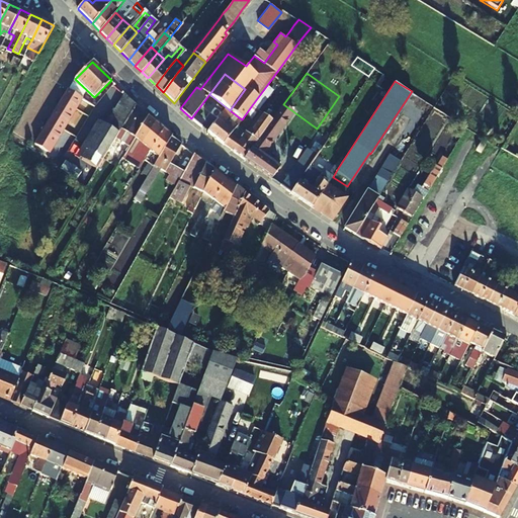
[(267,85),(252,105),(258,110),(272,89),(267,85)]
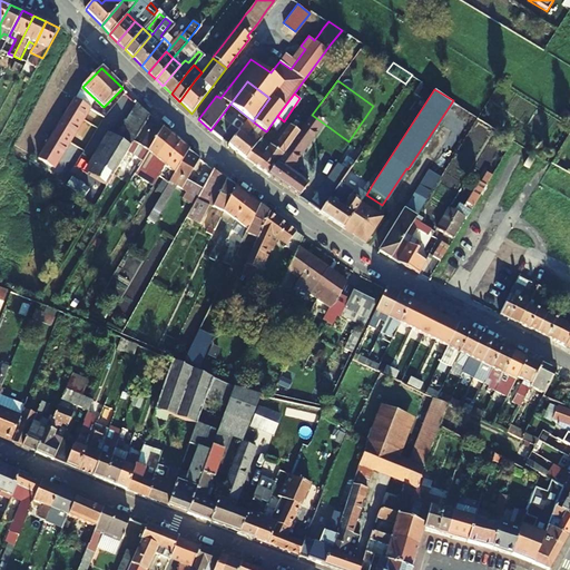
[(51,169),(91,108),(76,98),(50,138),(46,135),(32,155),(37,158),(36,159),(51,169)]
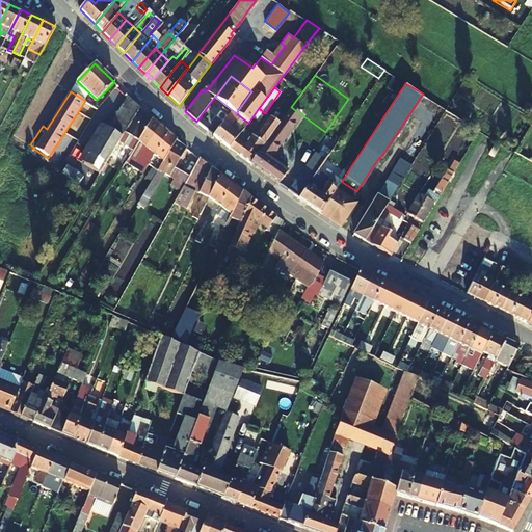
[(100,174),(110,155),(139,107),(128,97),(85,164),(100,174)]
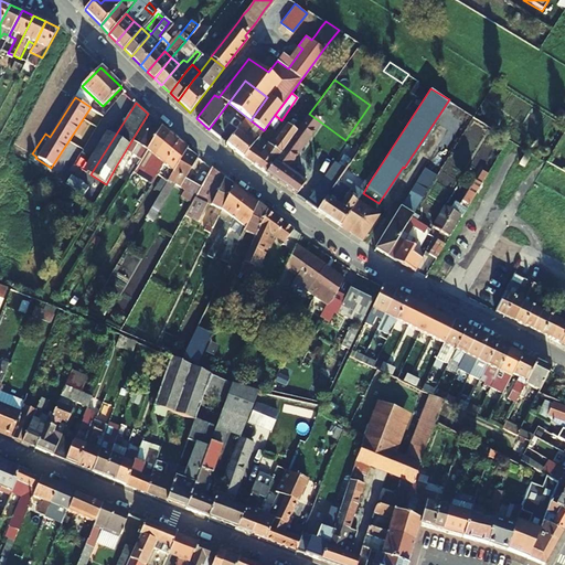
[(148,114),(117,164),(124,169),(131,158),(132,159),(126,170),(132,173),(146,150),(160,127),(148,114)]
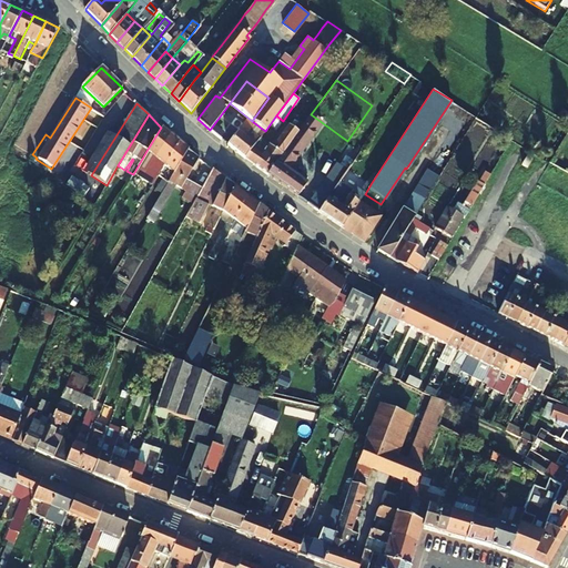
[(297,132),(267,174),(297,195),(305,185),(286,171),(317,128),(306,120),(297,132)]
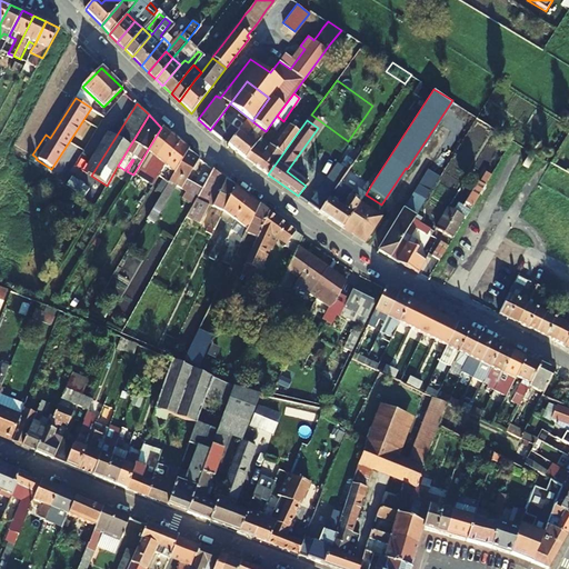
[(260,132),(262,129),(252,121),(250,125),(260,132)]
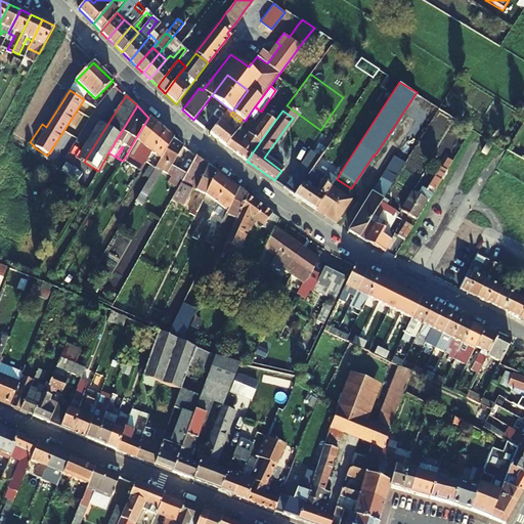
[(218,122),(210,133),(225,145),(225,146),(232,137),(245,121),(242,119),(239,122),(230,115),(222,125),(218,122)]
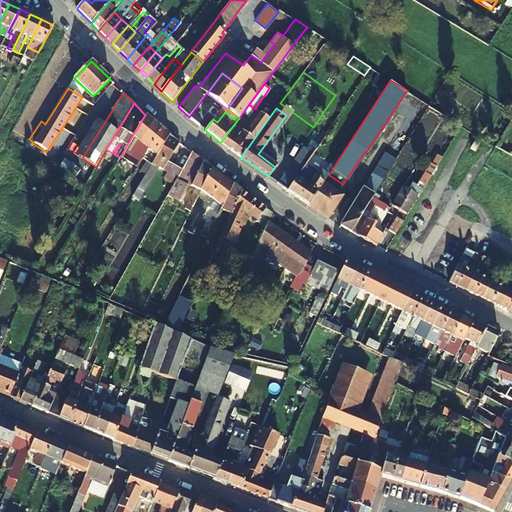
[(241,157),(268,119),(259,113),(245,132),(242,130),(234,140),(227,134),(220,143),(241,157)]
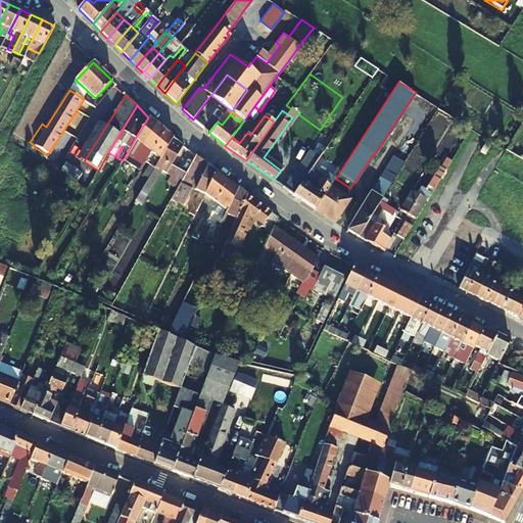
[(136,152),(138,154),(156,125),(148,117),(135,139),(141,144),(136,152)]
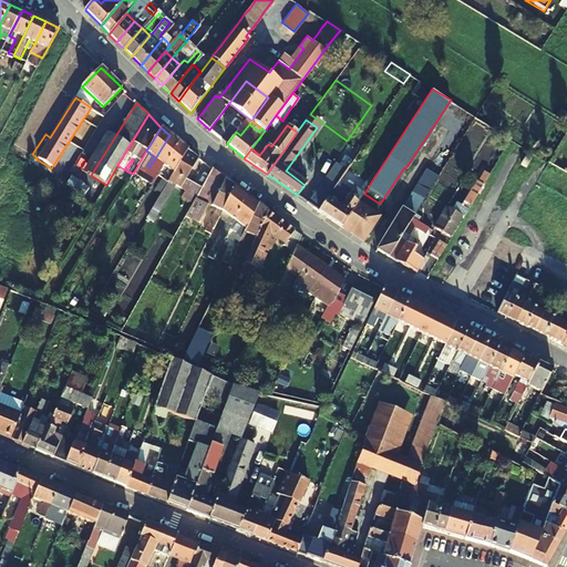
[(359,150),(369,135),(361,130),(338,164),(336,162),(321,184),(331,191),(348,166),(352,160),(359,150)]
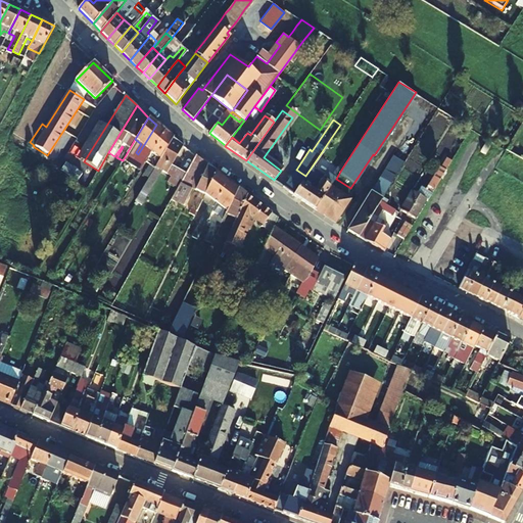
[(156,125),(138,154),(133,162),(136,164),(143,157),(146,160),(151,152),(164,131),(156,125)]
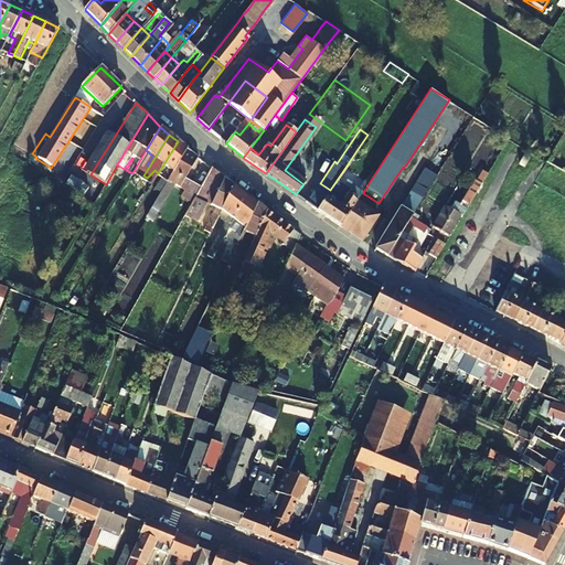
[(163,164),(172,172),(187,149),(178,142),(163,164)]
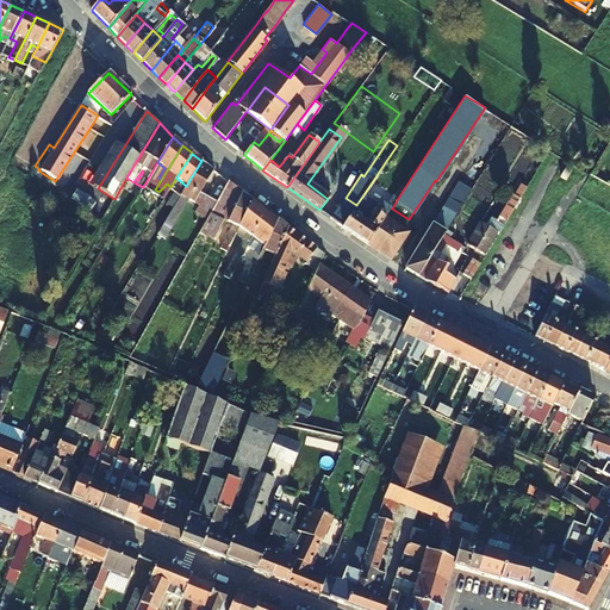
[(186,186),(180,197),(185,200),(186,198),(193,203),(192,206),(209,216),(217,200),(200,191),(213,169),(201,161),(186,186)]
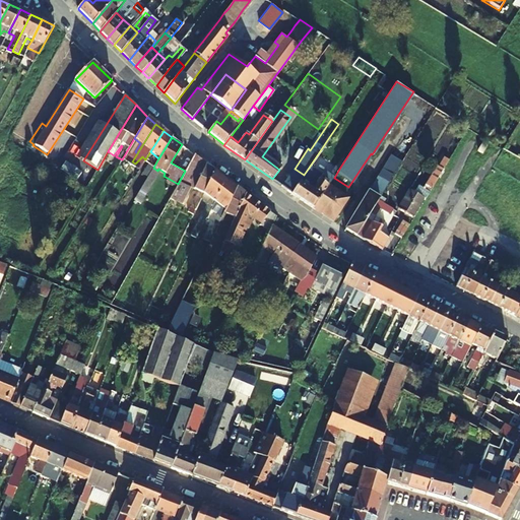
[(329,137),(323,146),(329,150),(334,141),(329,137)]
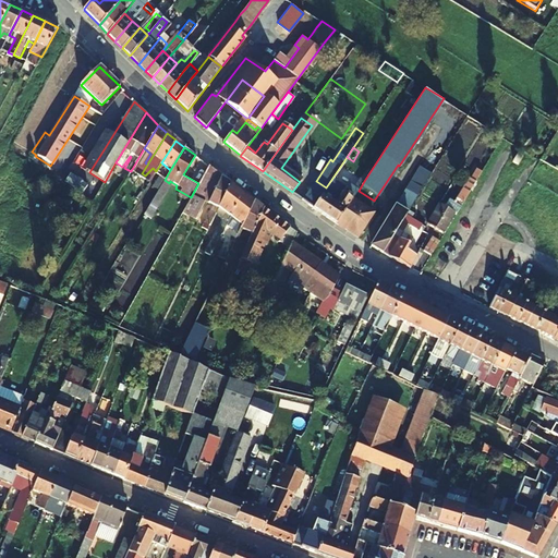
[(352,199),(359,191),(364,181),(361,178),(355,186),(349,183),(347,186),(340,182),(349,168),(342,164),(326,187),(314,207),(337,223),(338,221),(352,199)]
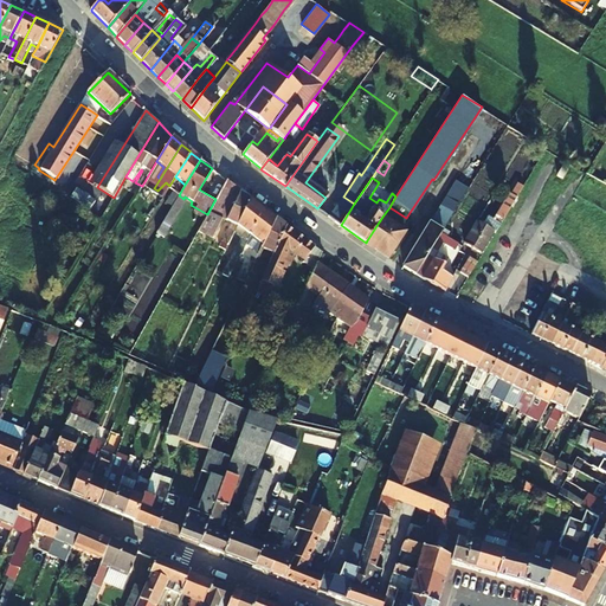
[(226,180),(216,199),(207,214),(205,219),(198,231),(213,238),(223,219),(226,221),(239,191),(226,180)]
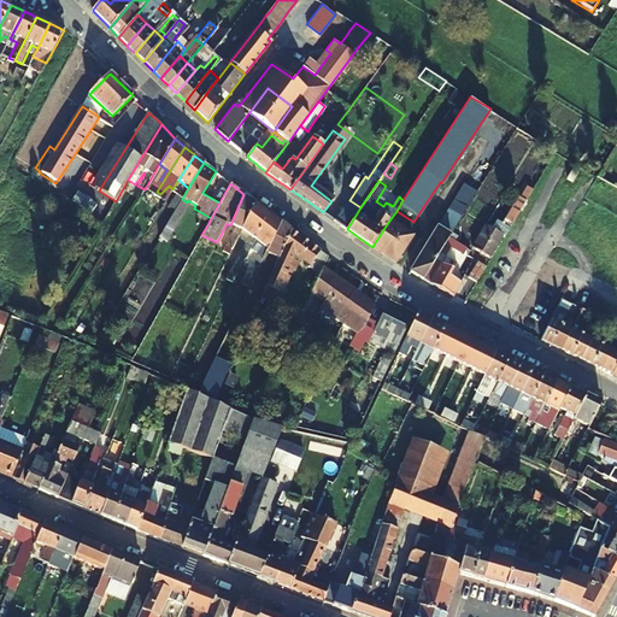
[(460,197),(468,187),(464,184),(457,194),(460,197)]
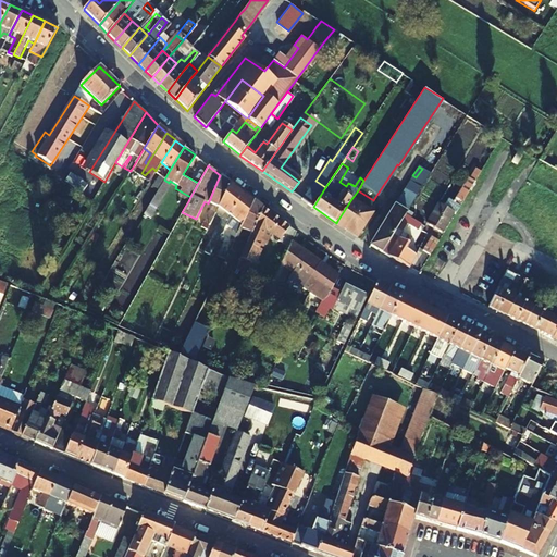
[(455,212),(481,171),(477,168),(470,177),(469,176),(454,201),(448,198),(443,206),(438,202),(425,223),(443,233),(447,225),(450,219),(455,212)]
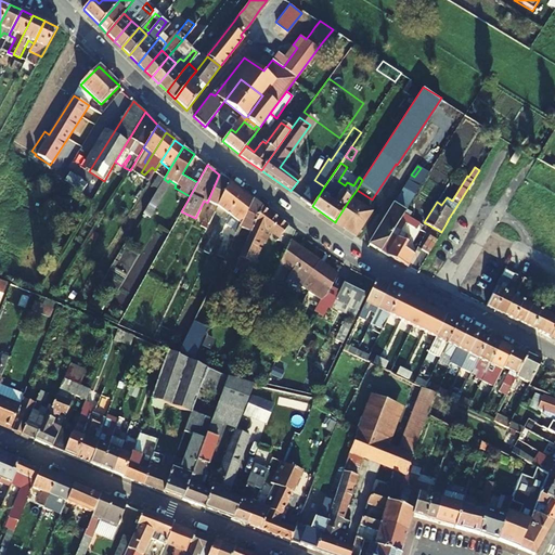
[(421,168),(414,177),(423,182),(424,180),(428,173),(421,168)]
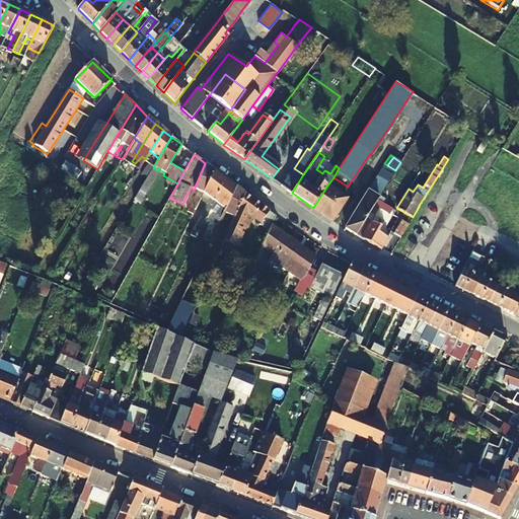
[(193,214),(200,199),(214,170),(205,163),(194,190),(198,191),(188,210),(188,211),(193,214)]
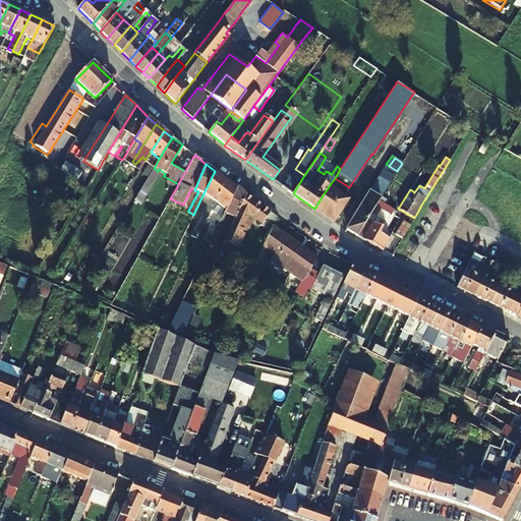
[(381,177),(389,166),(386,164),(383,169),(379,176),(381,177)]
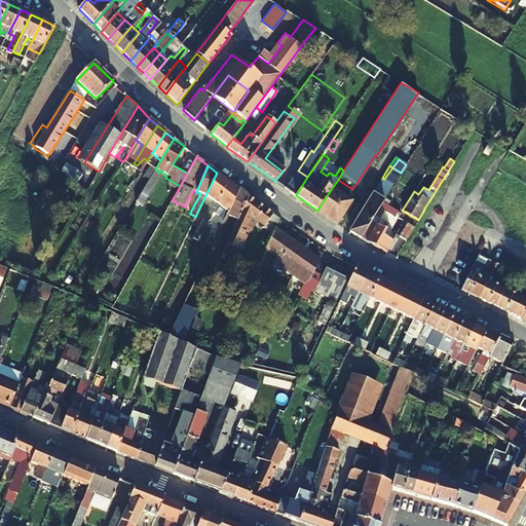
[(401,173),(392,167),(384,179),(393,184),(398,178),(401,173)]
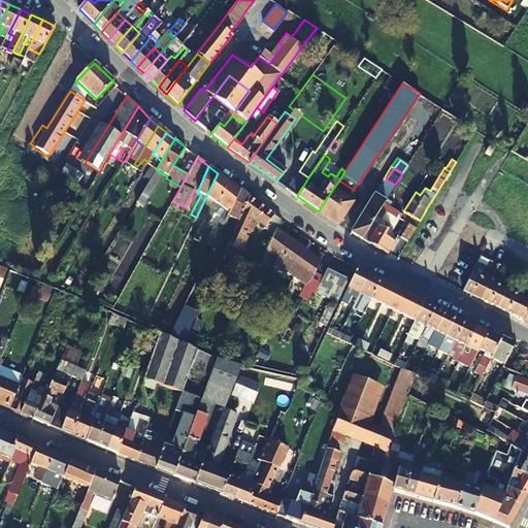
[(218,173),(203,202),(210,207),(195,239),(200,241),(209,222),(228,184),(229,182),(218,173)]
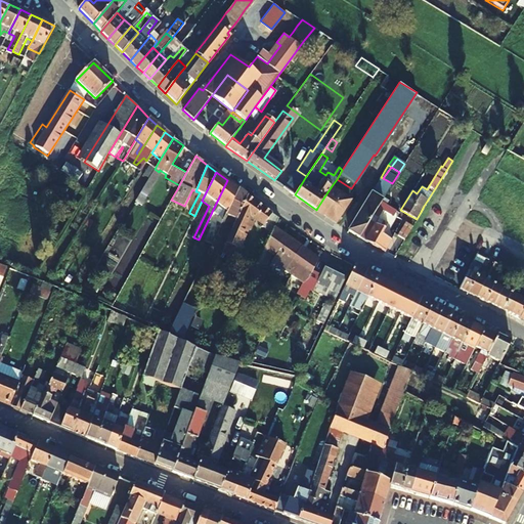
[(381,177),(372,192),(376,189),(377,187),(382,179),(383,178),(381,177)]
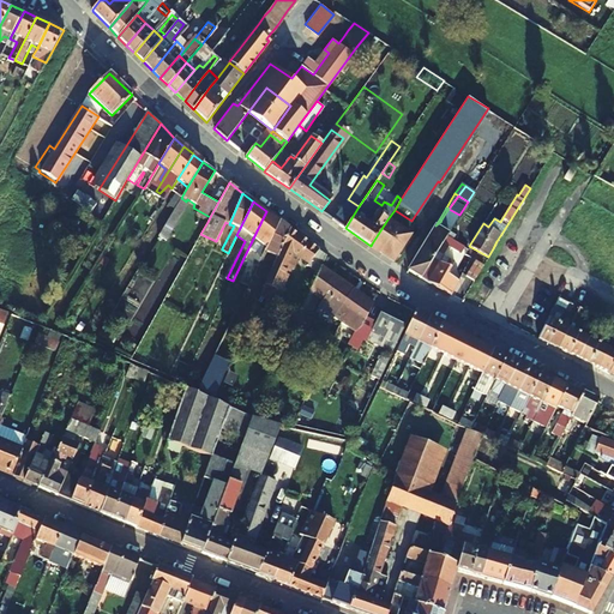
[(440,222),(435,226),(449,233),(458,216),(457,215),(447,210),(441,220),(440,222)]
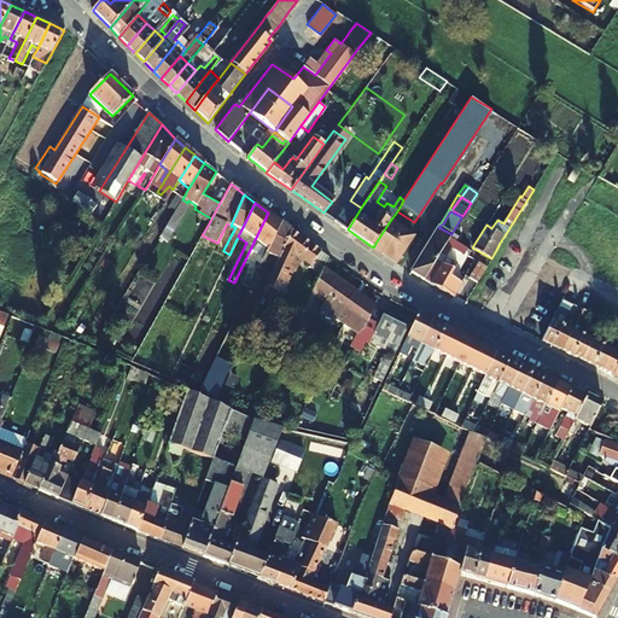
[(260,268),(267,252),(281,223),(268,213),(267,215),(245,260),(260,268)]
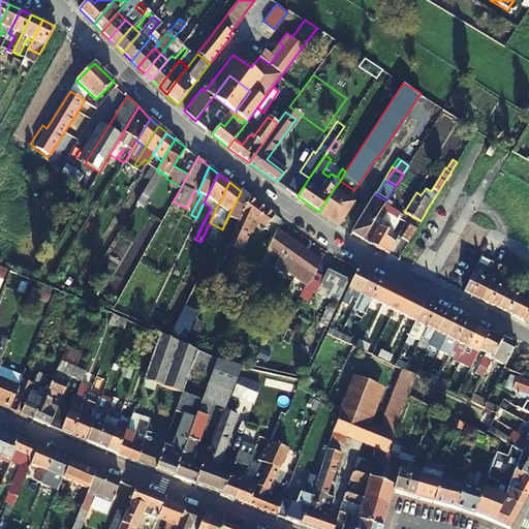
[(320,210),(319,212),(322,214),(339,224),(353,201),(334,189),(320,210)]
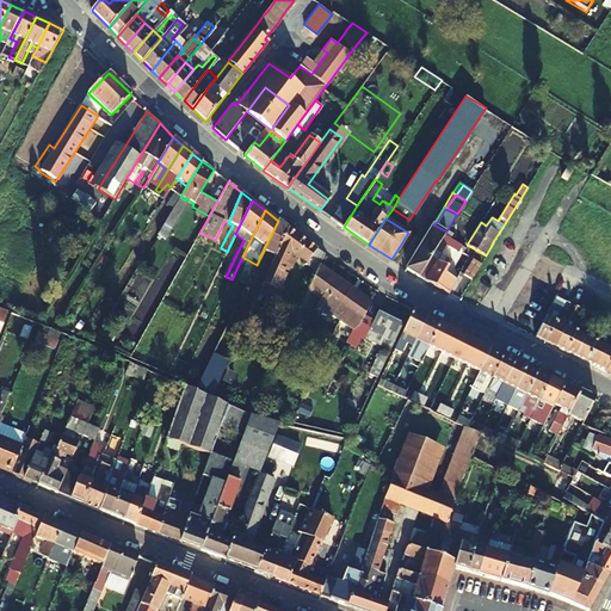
[(278,221),(264,250),(276,255),(289,228),(278,221)]
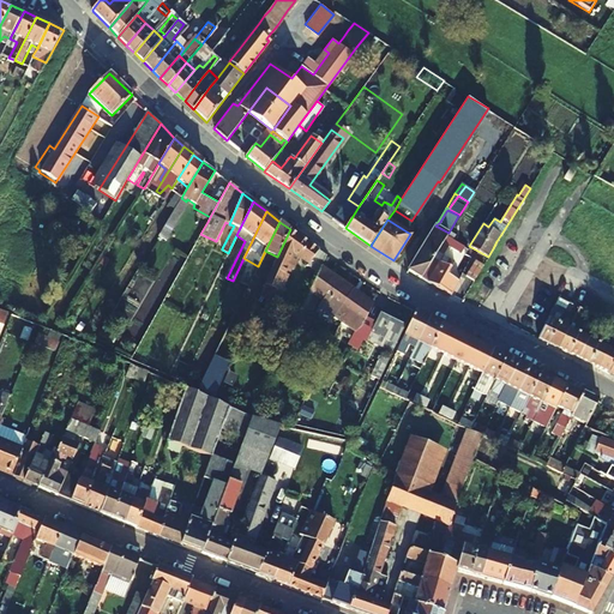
[(409,270),(421,278),(446,236),(449,233),(435,226),(409,270)]
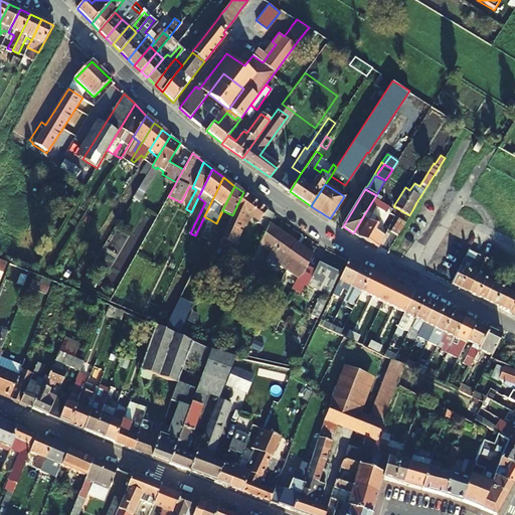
[(232,215),(218,247),(231,253),(249,215),(268,228),(270,223),(274,214),(243,192),(232,215)]
